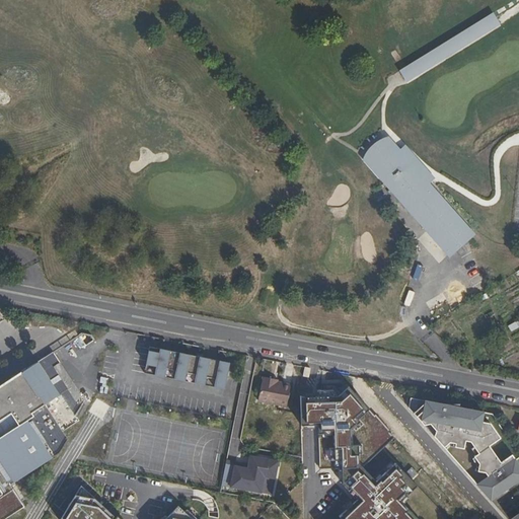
[(492,14),(399,71),(408,84),(500,26),(492,14)]
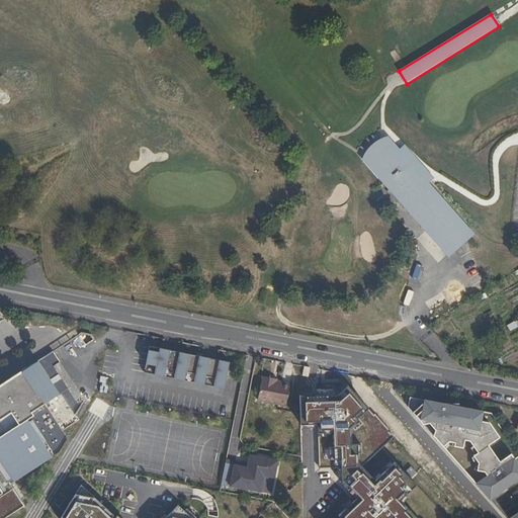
[(421,168),(420,169),(411,158),(412,157),(402,146),(398,150),(387,139),(380,138),(364,153),(361,160),(445,256),(470,233),(427,183),(431,179),(421,168)]
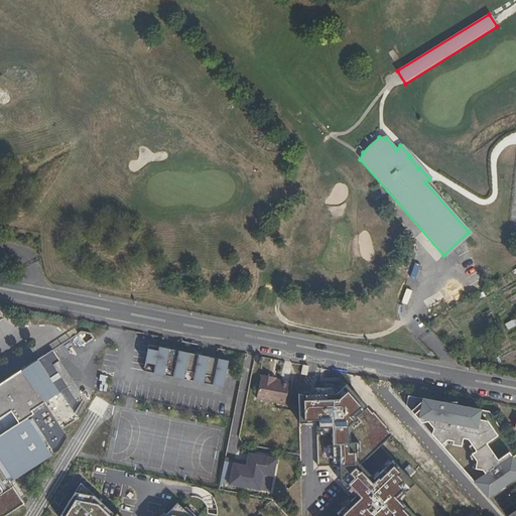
[(410,156),(409,157),(418,168),(419,167),(410,156)]
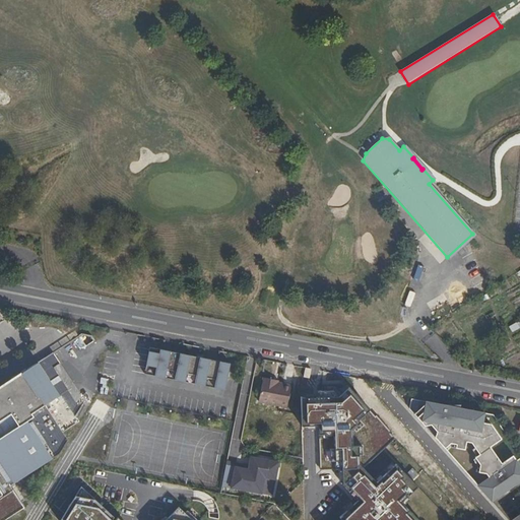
[(519,320),(508,326),(511,332),(519,327),(519,320)]
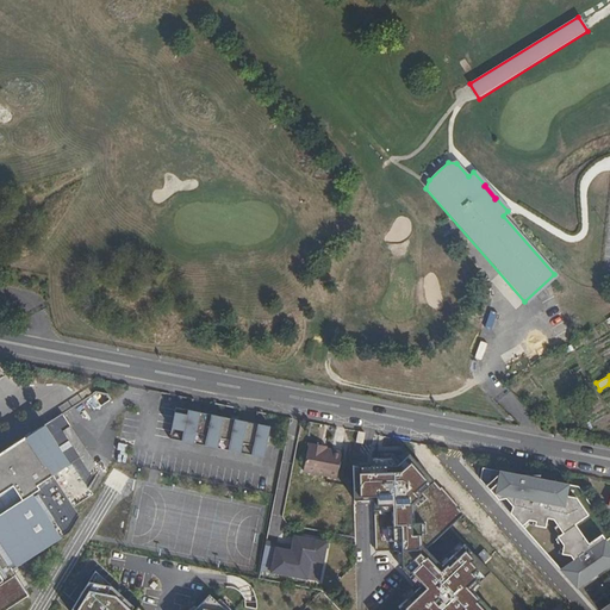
[(97,390),(93,392),(101,404),(112,398),(109,391),(97,390)]
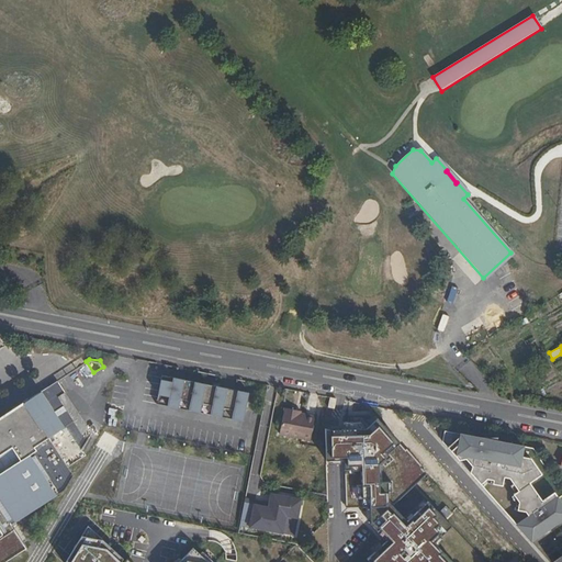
[(161,377),(159,389),(246,406),(249,391),(163,373),(161,377)]
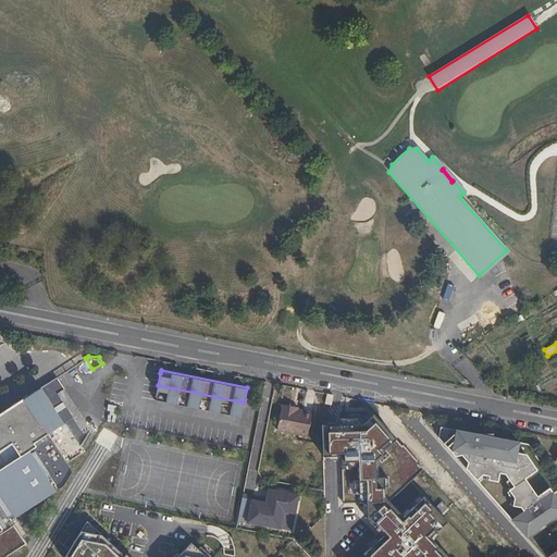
[(57,375),(7,408),(23,432),(16,436),(25,450),(0,466),(0,556),(1,556),(26,542),(11,519),(64,484),(73,469),(67,461),(85,449),(82,444),(91,428),(88,423),(82,428),(60,394),(66,390),(59,378),(57,375)]
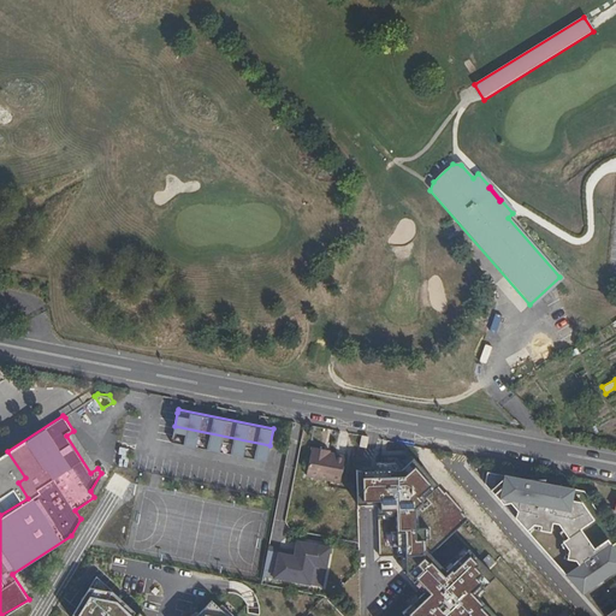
[(175,428),(172,440),(267,460),(270,445),(175,426),(175,428)]
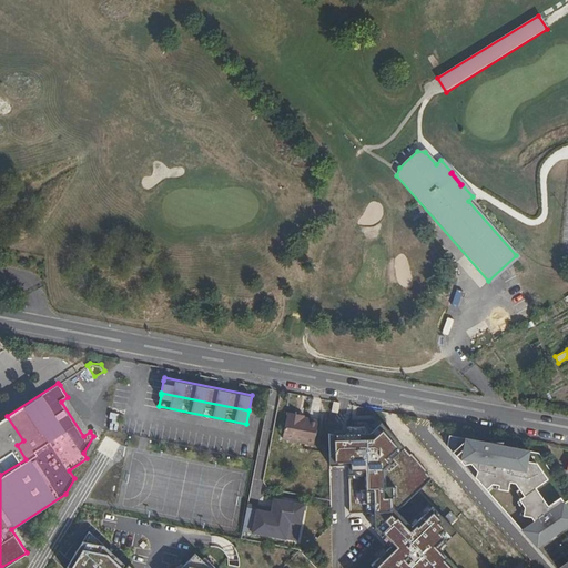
[(313,445),(318,418),(303,416),(297,416),(298,412),(287,411),(281,438),(313,445)]
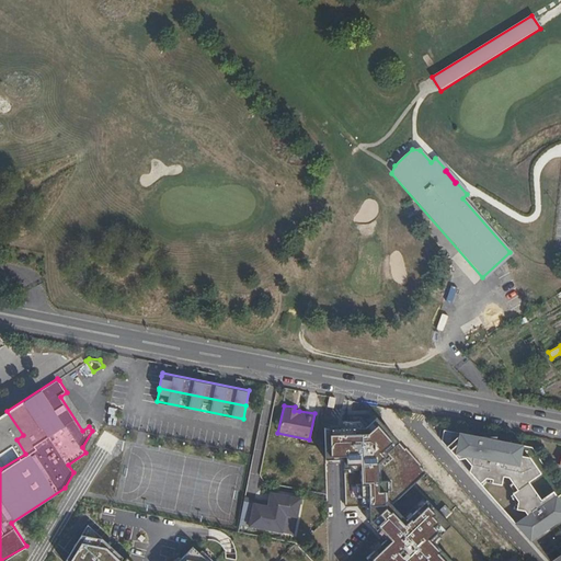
[(554,521),(560,516),(560,500),(558,495),(560,493),(560,488),(534,446),(445,428),(443,439),(459,458),(461,458),(476,474),(474,477),(529,538),(540,529),(541,530),(553,519),(554,521)]
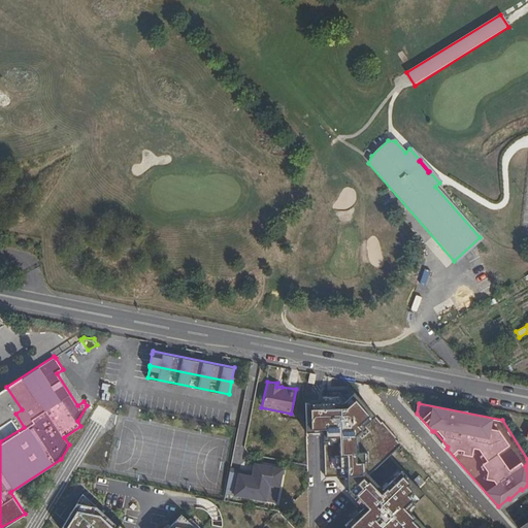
[(362,434),(363,438),(353,449),(365,462),(386,444),(388,447),(397,438),(398,438),(382,421),(373,429),(369,429),(362,434)]
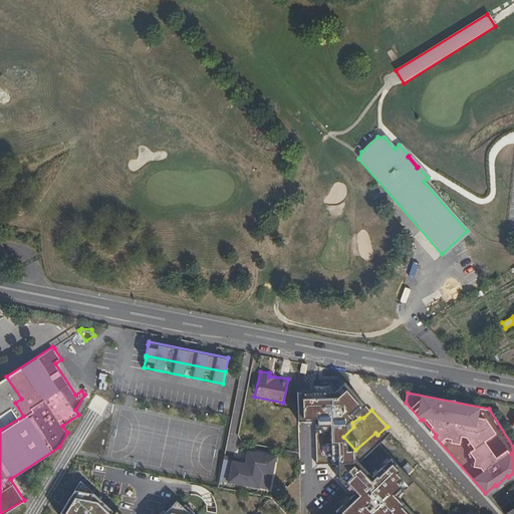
[(353,427),(352,423),(340,434),(343,437),(353,427)]
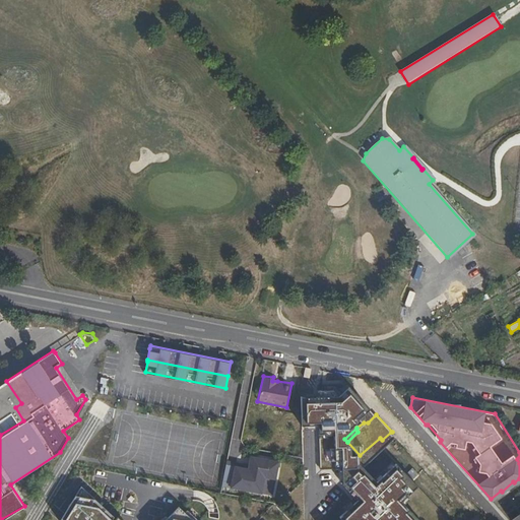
[(237,461),(228,459),(222,484),(263,492),(266,476),(276,478),(278,460),(251,456),(249,468),(236,465),(237,461)]
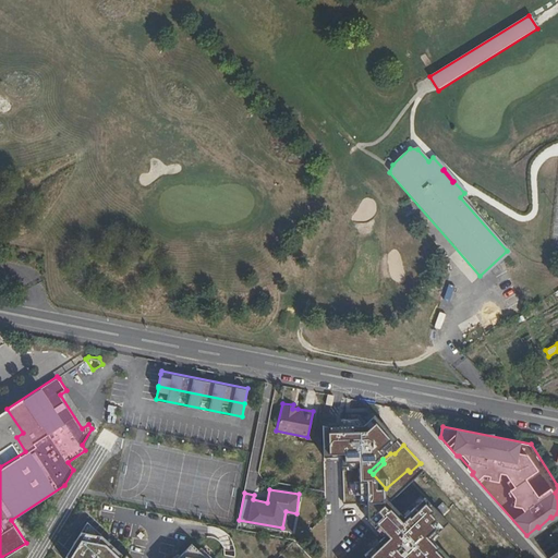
[(471,526),(488,545),(490,544),(460,509),(457,512),(466,523),(471,526)]
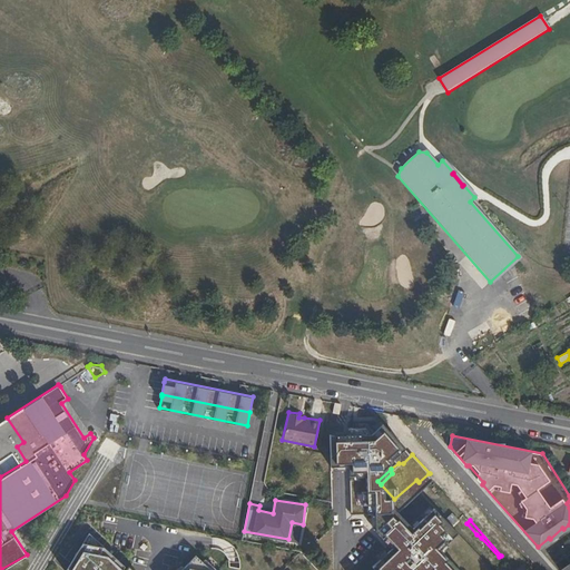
[(130,569),(89,532),(66,569),(130,569)]
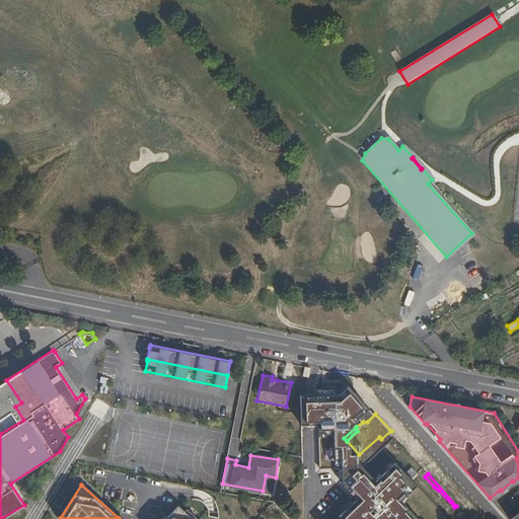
[(184,510),(178,504),(164,518),(199,518),(187,508),(184,510)]
